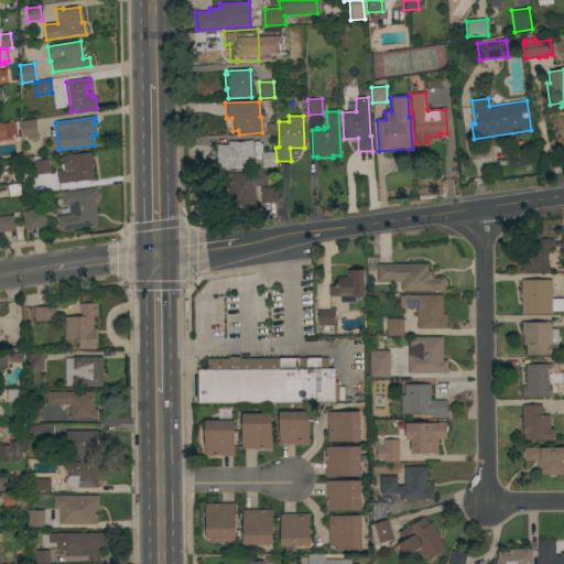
[(35,119),(38,139),(26,140),(26,137),(22,137),(20,121),(35,119)]
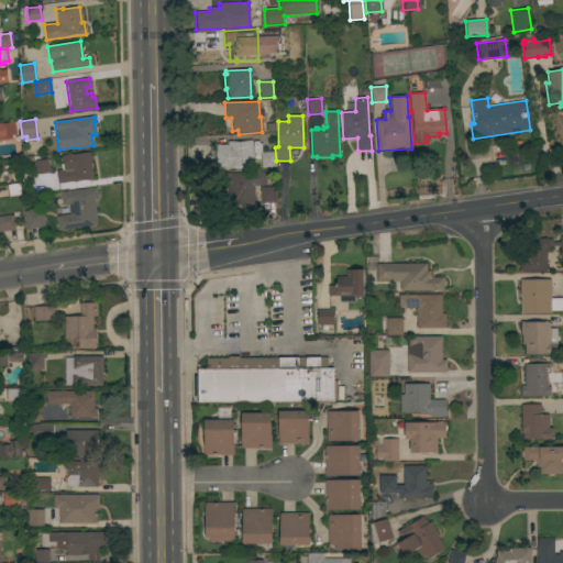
[(0,123),(9,123),(11,136),(0,138),(0,123)]
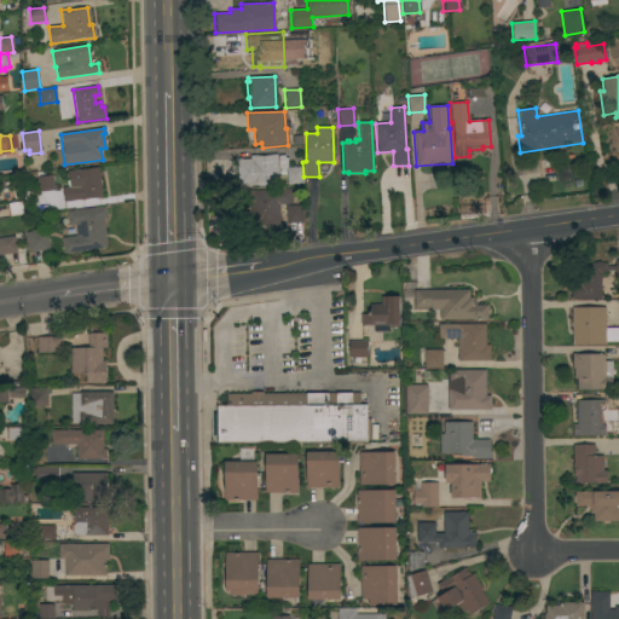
[(276,154),(277,160),(288,163),(288,167),(301,167),(302,185),(287,185),(287,184),(237,186),(236,158),(241,158),(241,160),(250,160),(250,155),(276,154)]
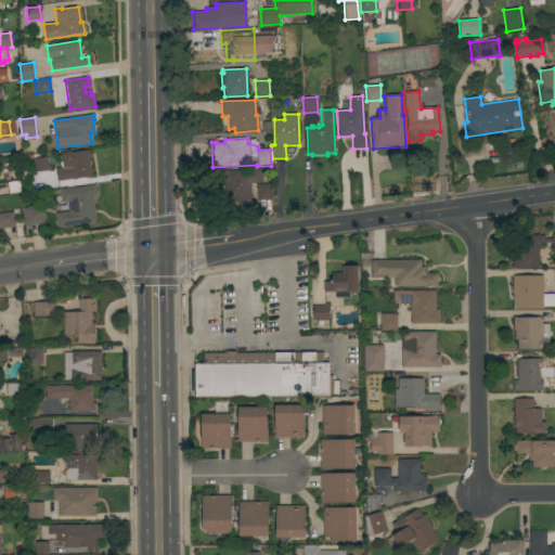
[(87,150),(88,154),(90,153),(91,158),(88,158),(91,176),(57,181),(55,169),(61,168),(60,162),(62,162),(61,154),(87,150)]
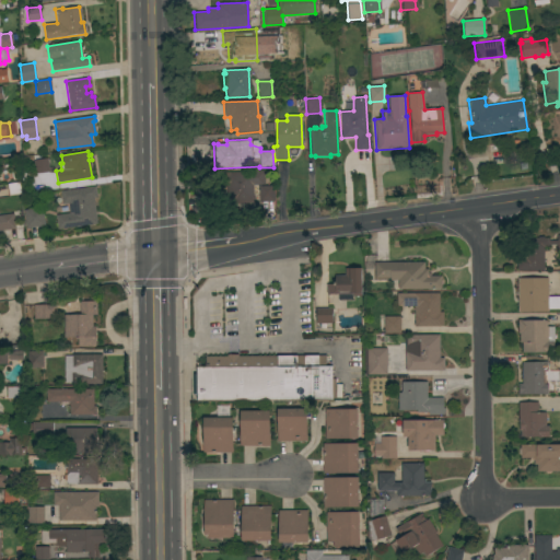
[(48,172),(34,174),(32,160),(47,159),(48,172)]
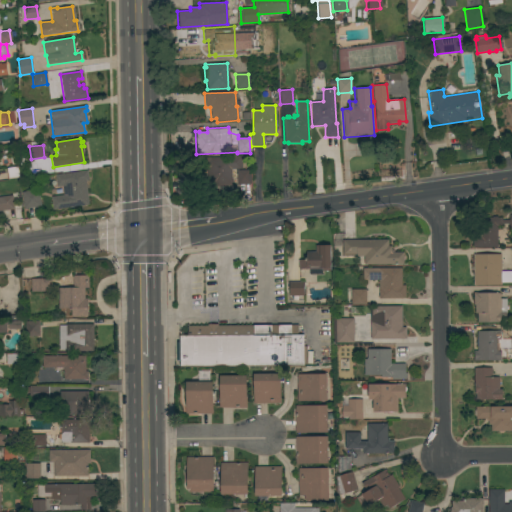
[(240,156),(241,169),(230,169),(231,185),(208,187),(206,169),(203,169),(202,158),(240,156)]
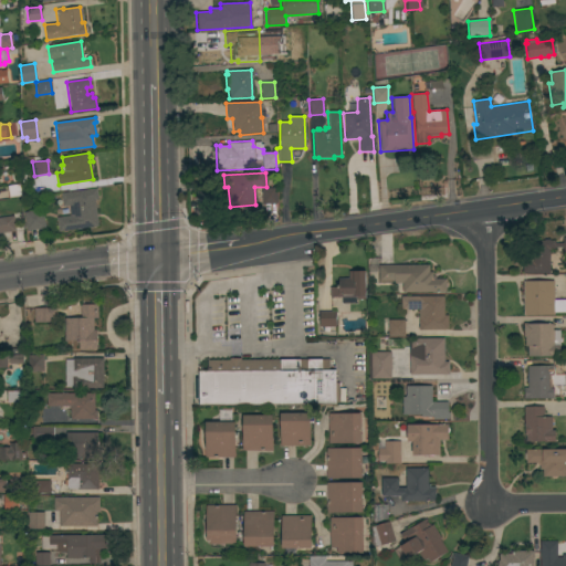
[(8,198),(7,186),(19,185),(21,197),(8,198)]
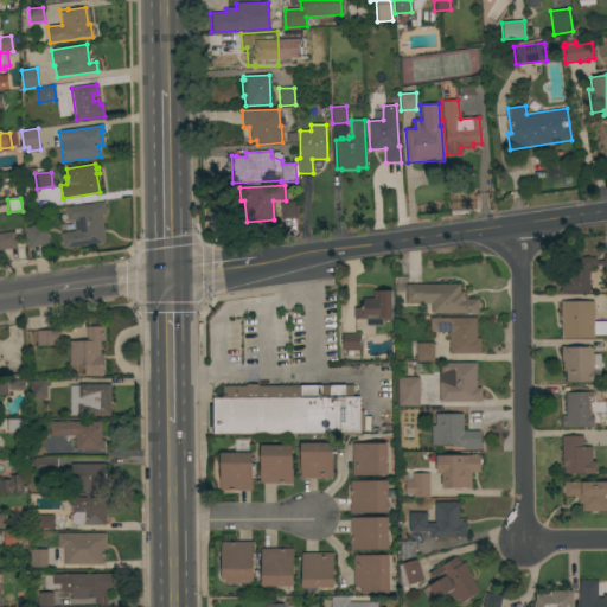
[(103,202),(104,215),(101,215),(104,242),(62,249),(59,234),(75,231),(72,221),(66,221),(64,208),(103,202)]
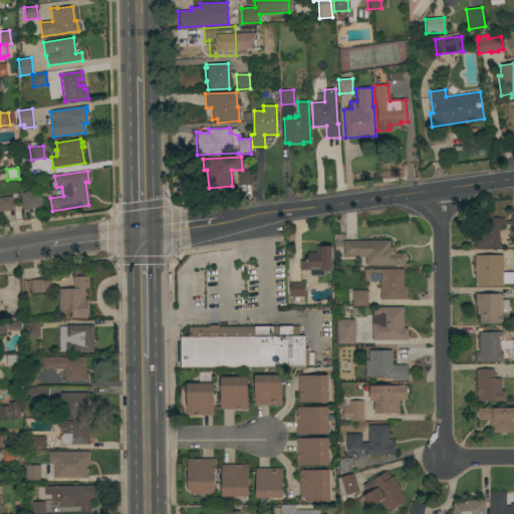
[(250,171),(251,185),(238,186),(237,171),(250,171)]
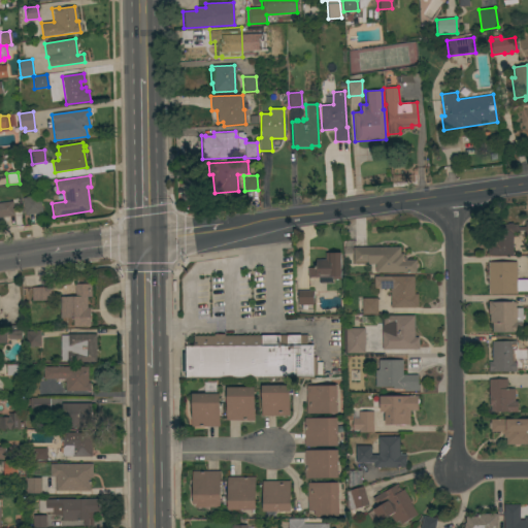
[(39,195),(41,213),(24,216),(22,198),(39,195)]
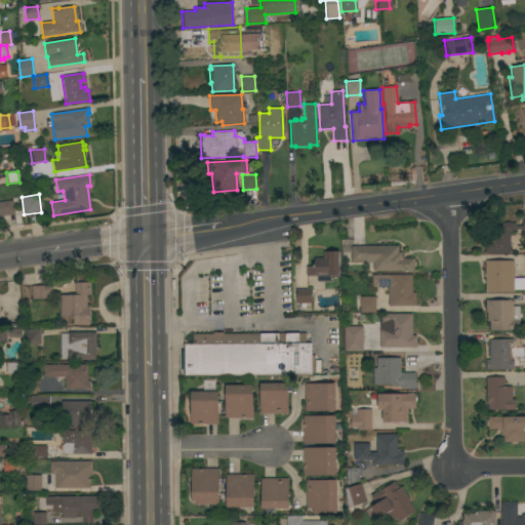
[(0,215),(0,201),(12,201),(14,214),(0,215)]
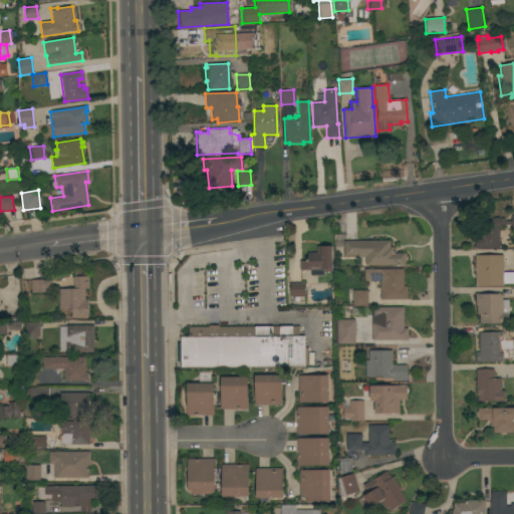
[(474,236),(480,236),(480,219),(494,219),(494,218),(499,218),(499,219),(503,219),(503,221),(511,221),(511,216),(513,216),(513,230),(511,230),(511,225),(503,225),(503,227),(498,227),(499,248),(474,248),(474,236)]
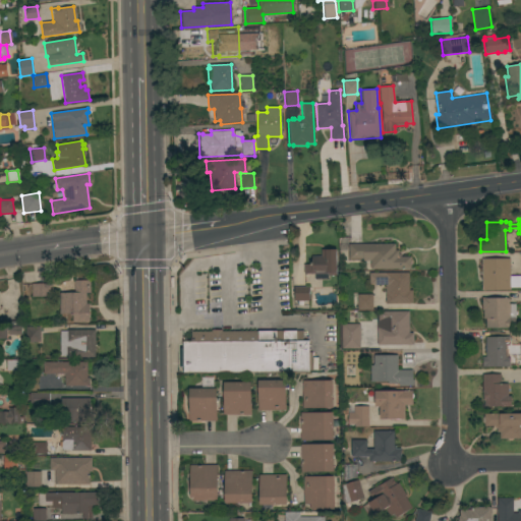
[(394,244),(394,250),(397,250),(397,253),(399,254),(400,256),(409,256),(409,269),(370,269),(370,261),(362,261),(362,258),(348,258),(348,244),(394,244)]
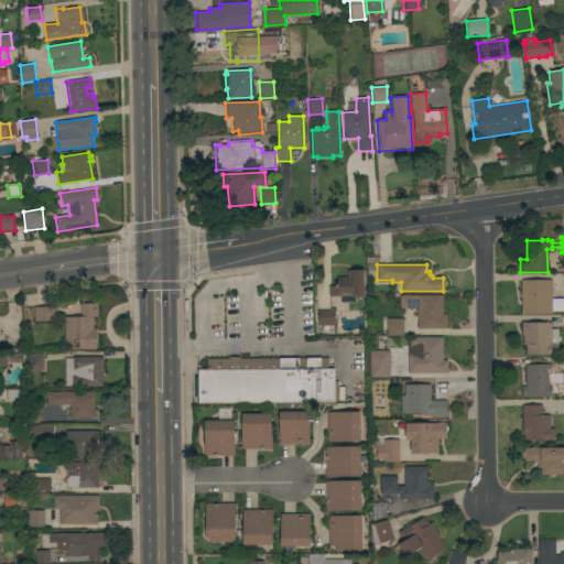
[(364,299),(355,299),(355,296),(327,296),(327,286),(337,286),(337,278),(347,278),(347,270),(362,270),(364,299)]
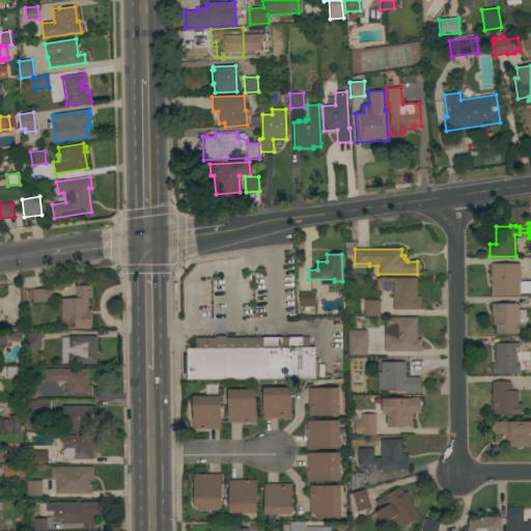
[(491,263),(519,263),(519,281),(530,281),(530,294),(520,294),(520,296),(491,296),(491,263)]
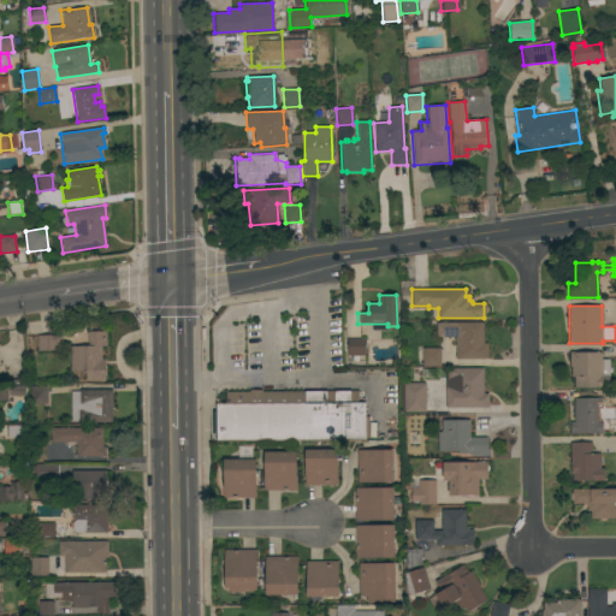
[(481,323),(481,343),(487,343),(487,359),(455,360),(455,337),(436,337),(436,323),(481,323)]
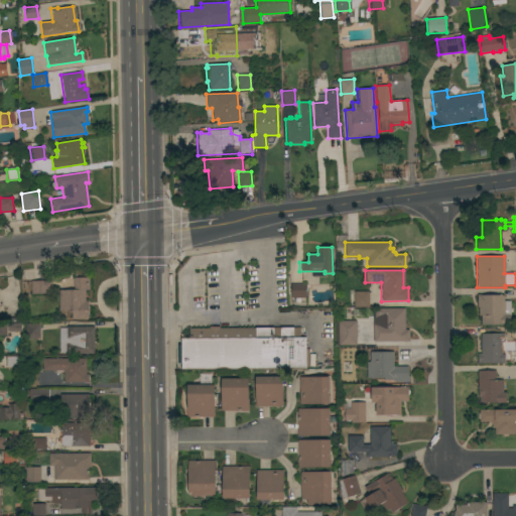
[(72,319),(72,311),(58,311),(57,290),(74,290),(73,278),(88,278),(88,290),(85,290),(85,301),(87,301),(88,318),(72,319)]
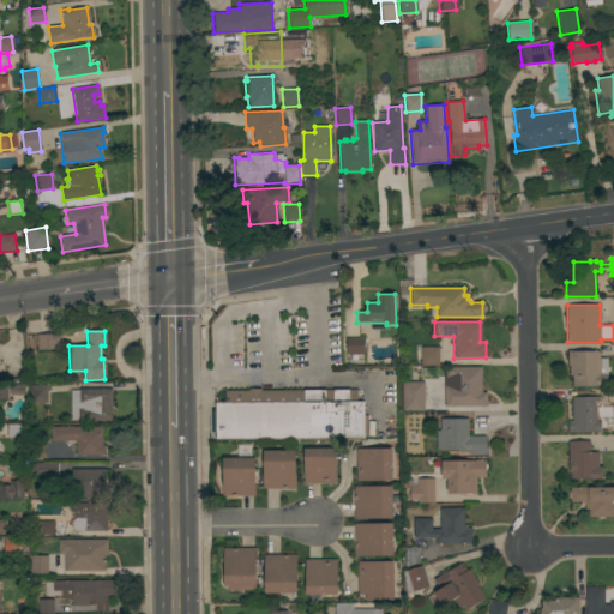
[(36,336),(58,336),(58,349),(37,350),(36,336)]
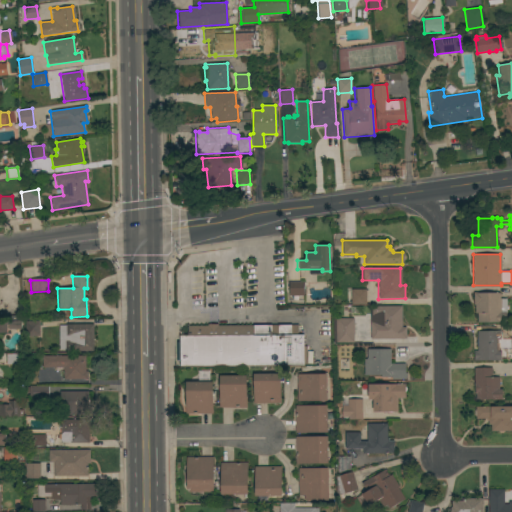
[(303,282),(303,295),(288,296),(288,282),(303,282)]
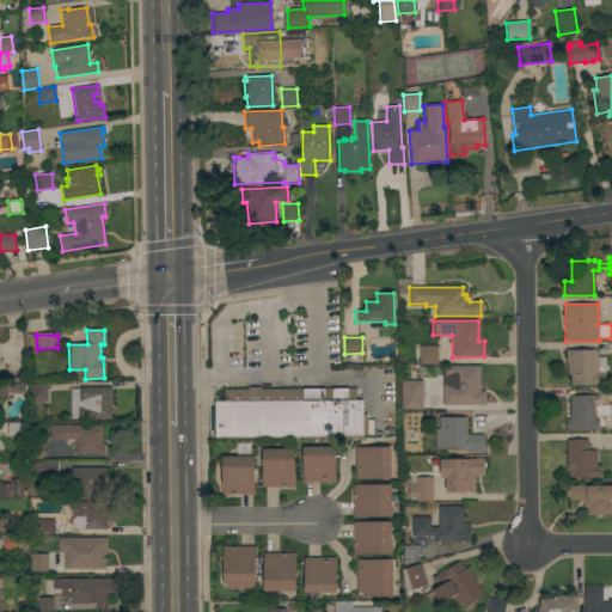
[(436,346),(436,363),(418,363),(418,346),(436,346)]
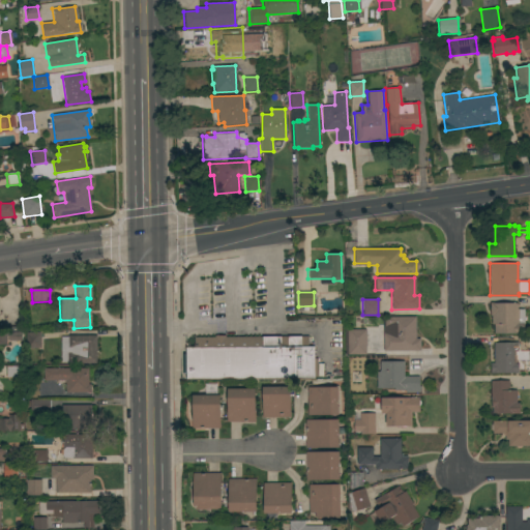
[(518,303),(518,307),(517,307),(517,310),(524,308),(524,324),(523,324),(523,333),(494,334),(494,324),(491,324),(491,316),(490,316),(490,303),(518,303)]
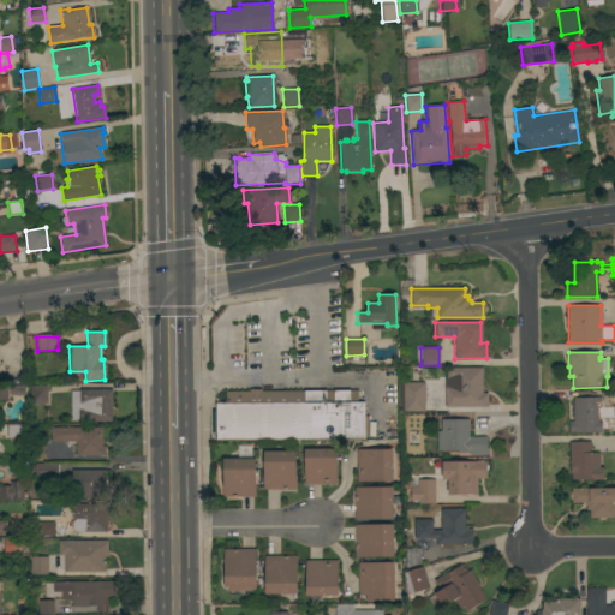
[(482,368),(482,393),(487,393),(487,406),(445,407),(445,368),(482,368)]
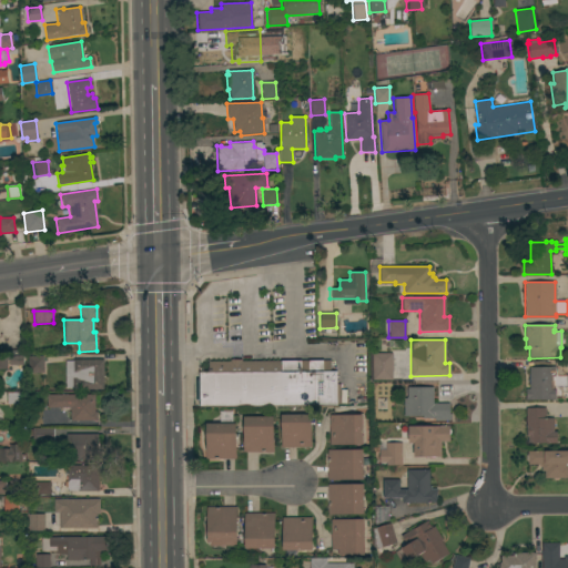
[(7,365),(7,369),(0,369),(0,356),(10,356),(10,351),(22,351),(22,365),(7,365)]
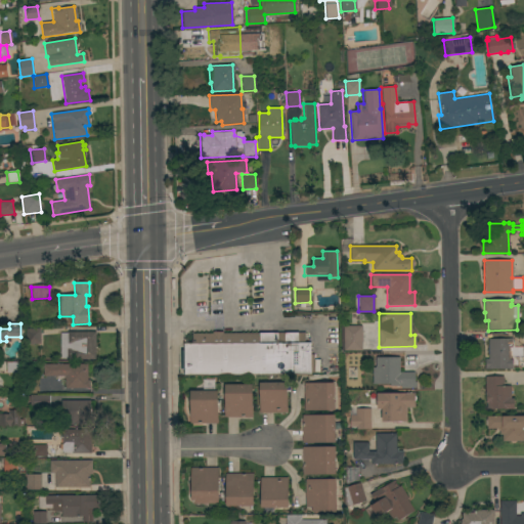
[(361,350),(341,350),(341,326),(361,325),(361,350)]
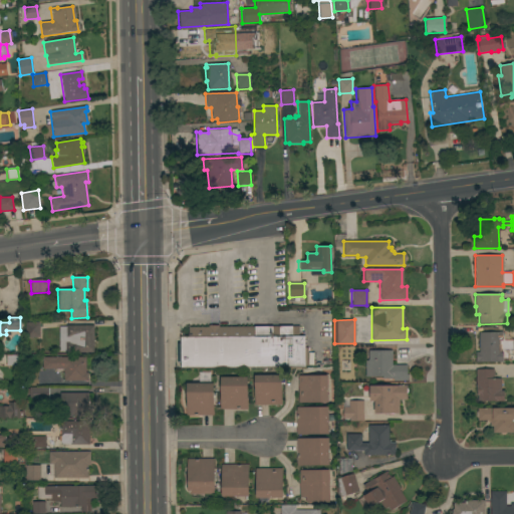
[(39,322),(39,337),(25,338),(24,323),(39,322)]
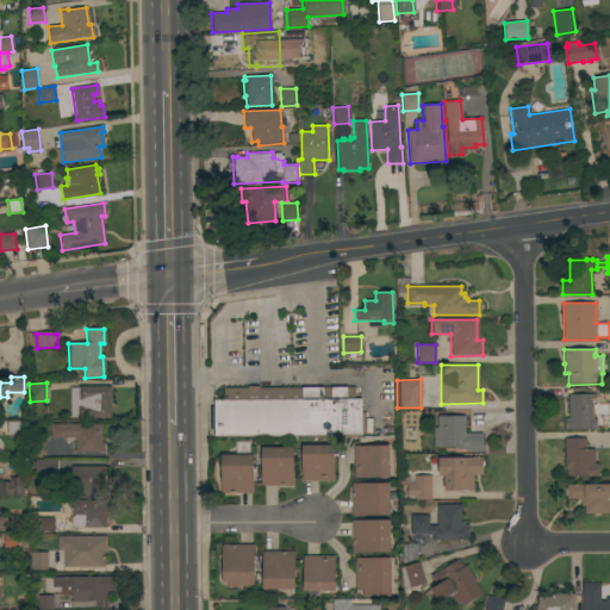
[(78,418),(78,417),(69,417),(69,387),(78,387),(78,386),(111,386),(111,418),(78,418)]
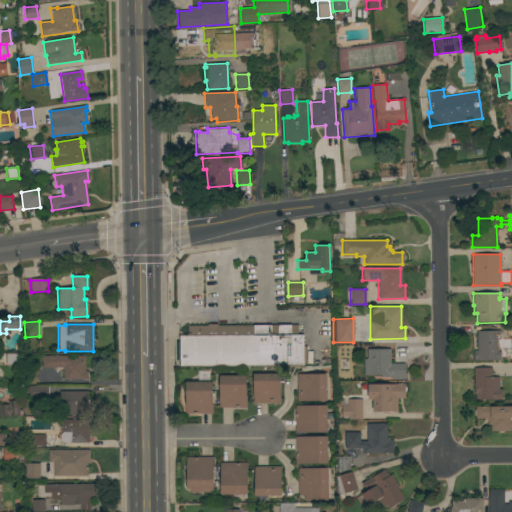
[(179,367),(179,361),(176,361),(176,342),(179,342),(179,336),(187,335),(187,326),(207,326),(207,325),(217,324),(217,327),(297,325),(297,335),(302,335),(303,346),(306,346),(306,363),(303,363),(303,365),(179,367)]
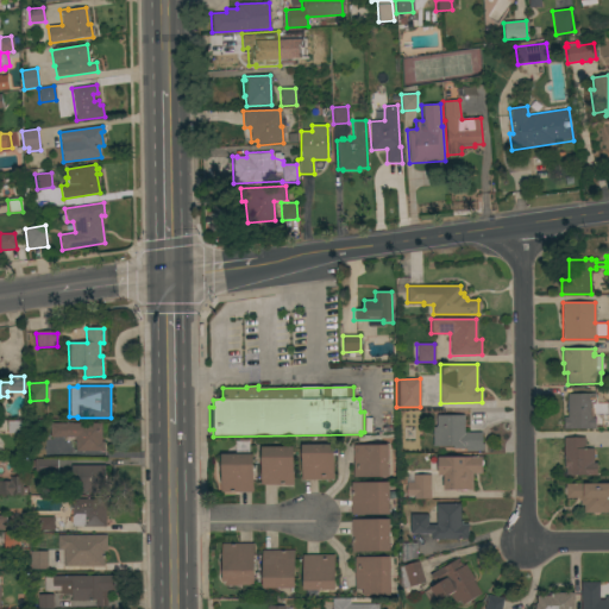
[(595,396),(596,396),(596,400),(595,400),(595,403),(598,403),(598,418),(595,418),(595,428),(563,429),(563,418),(567,418),(567,394),(595,394),(595,396)]
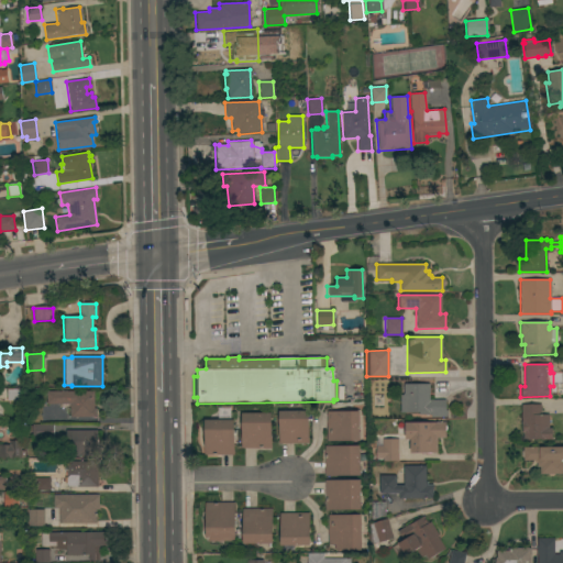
[(429,400),(445,400),(445,410),(446,410),(446,416),(445,416),(445,417),(430,417),(430,415),(418,415),(418,412),(399,412),(399,395),(404,395),(404,385),(429,384),(429,400)]
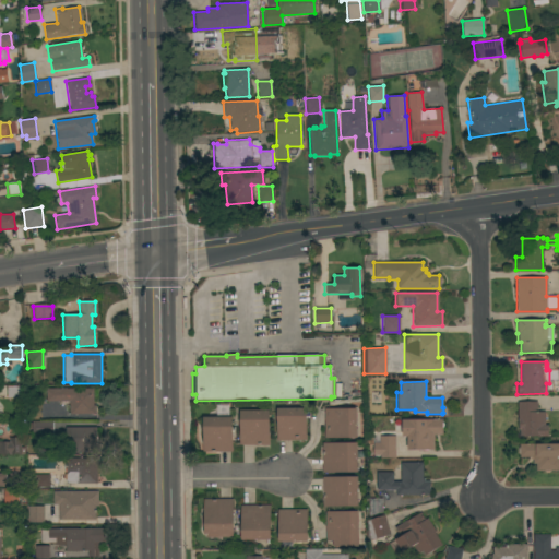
[(20,399),(7,399),(7,387),(20,387),(20,399)]
